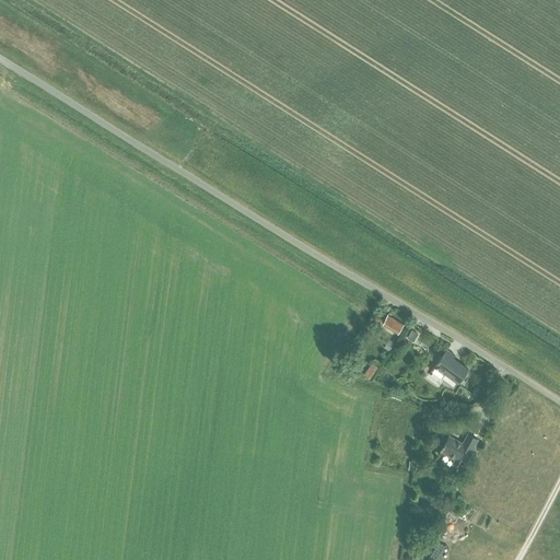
[(397,334),(403,326),(387,314),(382,323),(397,334)]
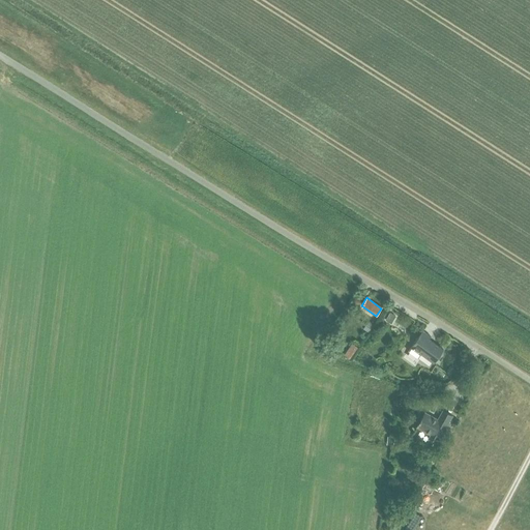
[(390,313),(385,320),(391,324),(396,316),(390,313)]
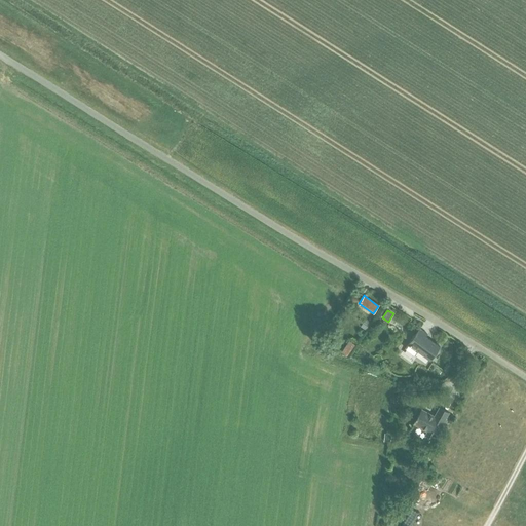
[(427,334),(419,328),(405,348),(414,354),(417,350),(430,361),(441,347),(426,337),(427,334)]
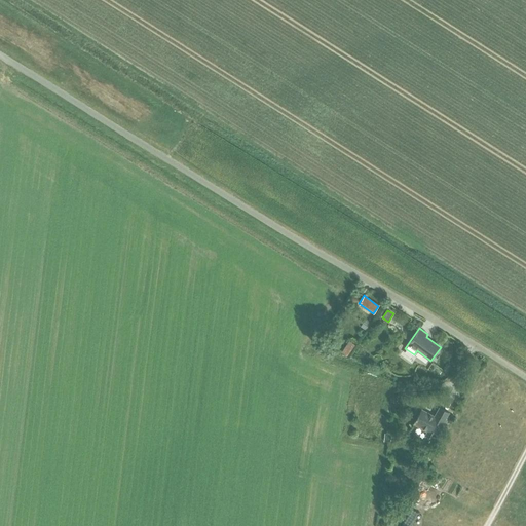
[(346,344),(341,351),(346,355),(351,348),(346,344)]
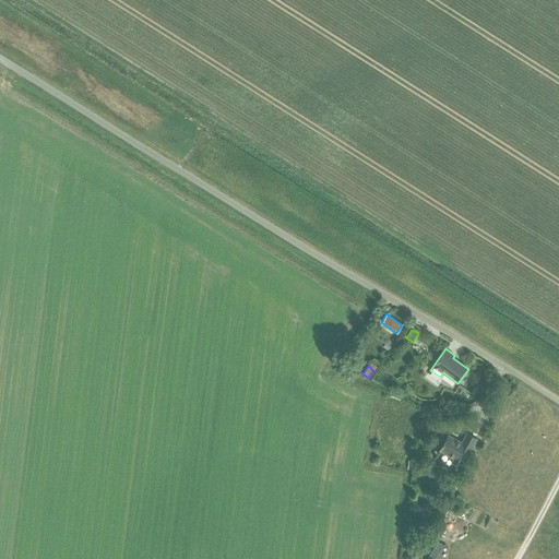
[(392,419),(395,408),(385,405),(382,417),(392,419)]
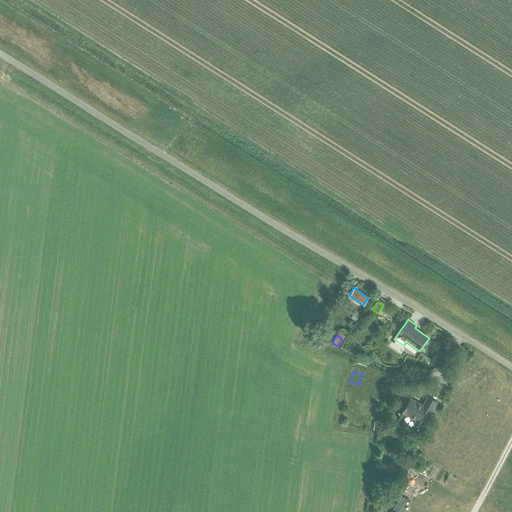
[(431,411),(436,402),(427,397),(422,406),(409,399),(402,413),(415,421),(413,424),(420,428),(422,425),(423,426),(423,425),(424,425),(431,411)]
